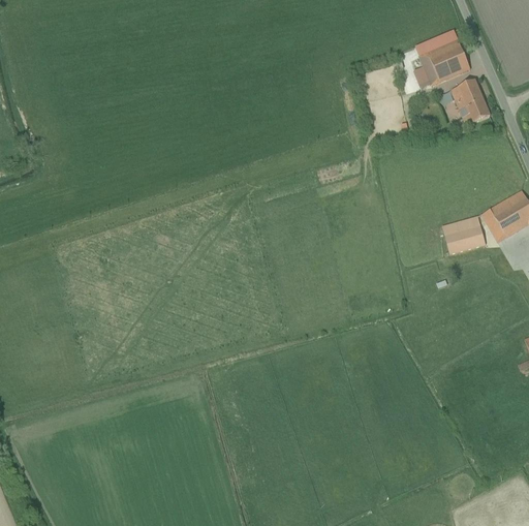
[(457,38),(418,55),(423,66),(412,70),(419,89),(470,68),(457,38)]
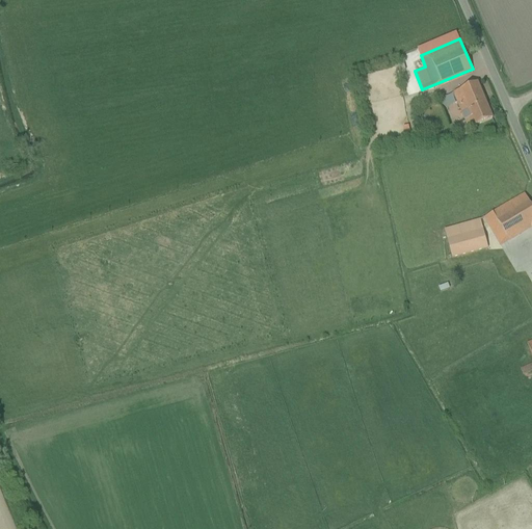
[(468,126),(493,115),(477,80),(452,90),(453,93),(452,93),(452,95),(453,100),(456,101),(468,126)]
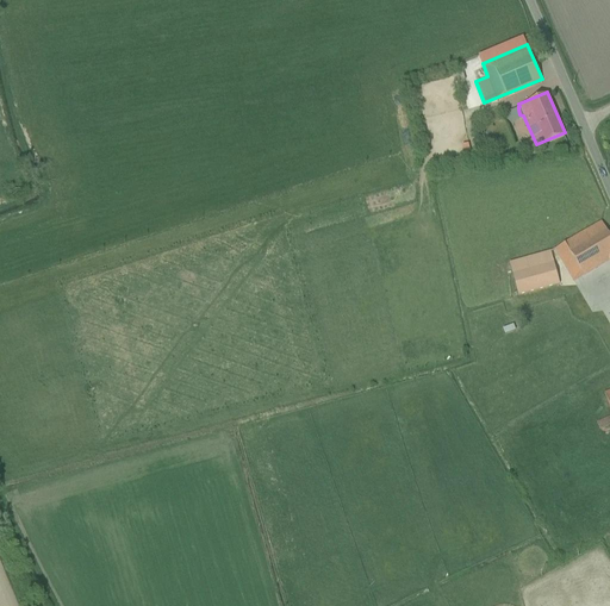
[(609,233),(602,220),(554,247),(573,279),(609,258),(609,260),(609,233)]
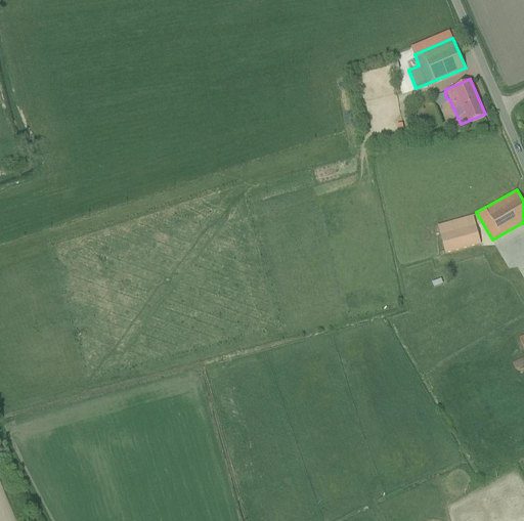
[(473,213),(437,223),(445,252),(480,243),(473,213)]
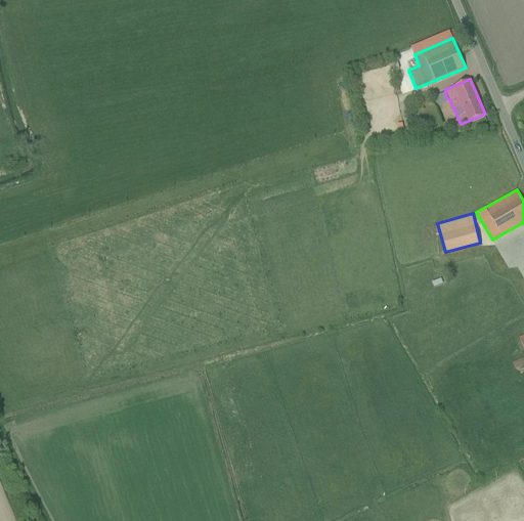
[(523,334),(519,337),(523,349),(523,355),(513,360),(515,367),(523,363),(523,334)]
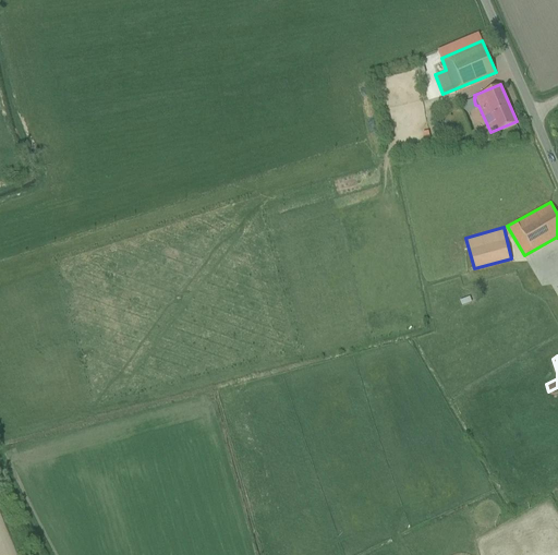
All buildings are outlined.
